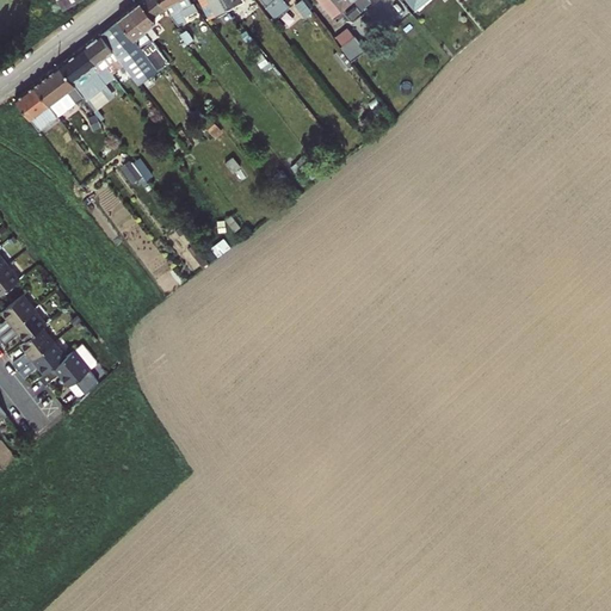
[(55,0),(62,12),(80,0),(55,0)]
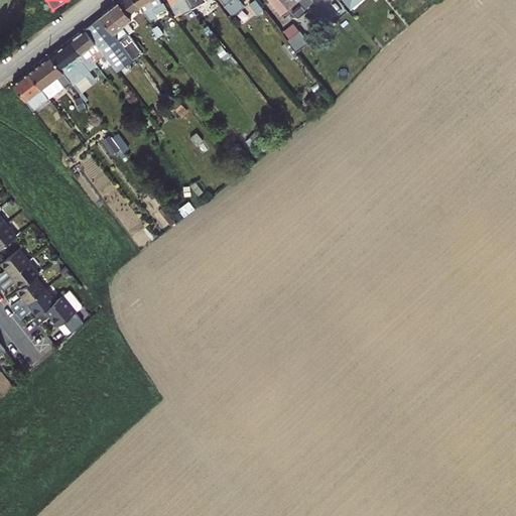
[(121,0),(110,9),(127,31),(137,23),(132,17),(137,13),(134,9),(139,5),(135,0),(121,0)]
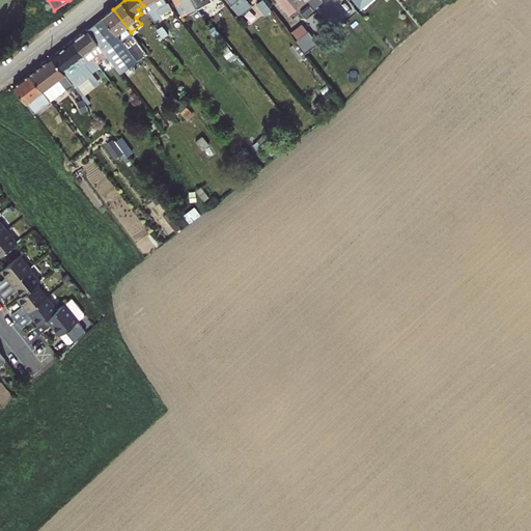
[(139,0),(143,5),(154,19),(158,17),(155,9),(167,3),(165,0),(139,0)]
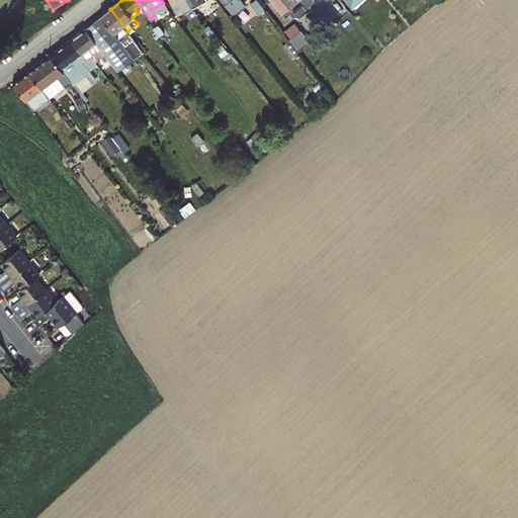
[(151,9),(154,16),(169,9),(162,0),(161,0),(163,3),(151,9)]
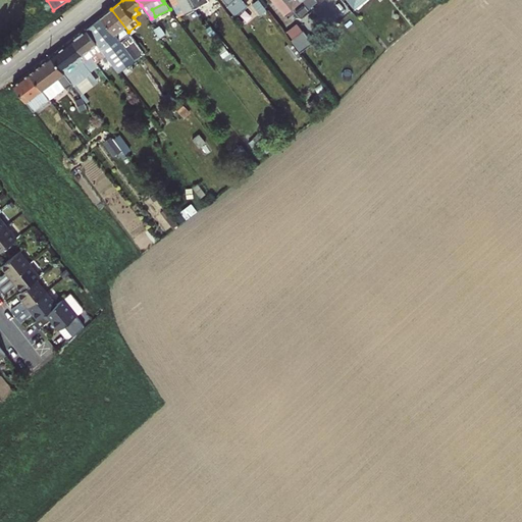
[(191,0),(184,0),(194,16),(201,13),(198,8),(191,0)]
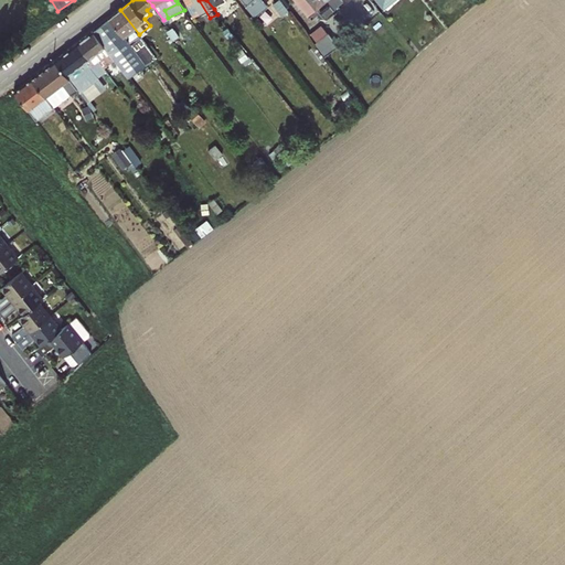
[(277,0),(275,1),(283,12),(289,9),(283,0),(277,0)]
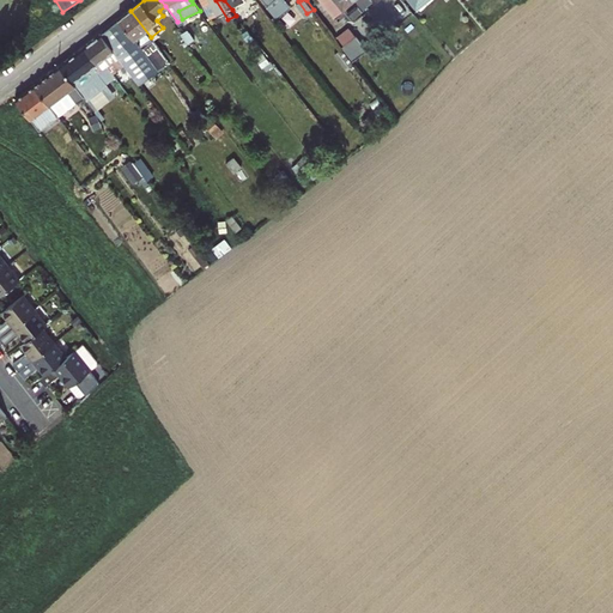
[(335,0),(345,11),(356,2),(353,0),(335,0)]
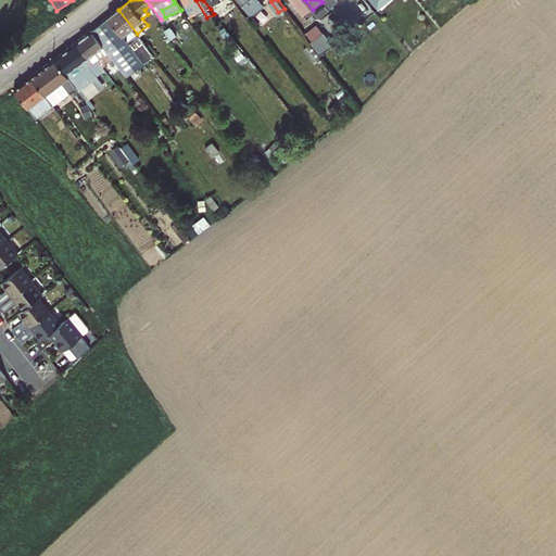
[(313,10),(317,14),(335,0),(320,0),(323,2),(313,10)]
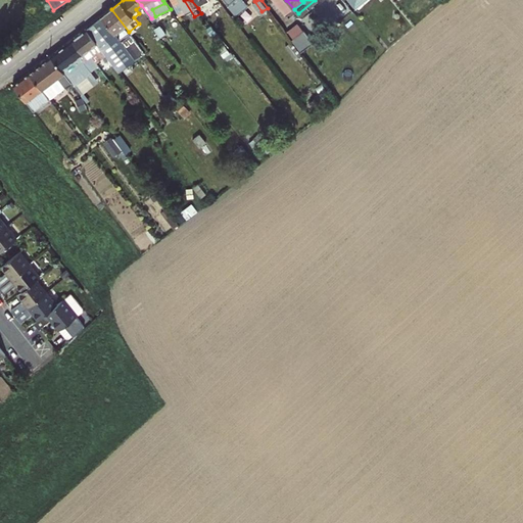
[(111,9),(93,24),(86,29),(97,43),(104,53),(111,62),(120,72),(135,60),(122,42),(127,38),(132,45),(137,41),(129,32),(111,9)]
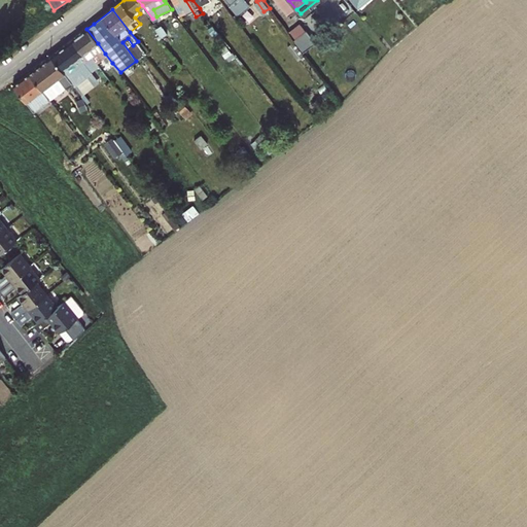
[(72,40),(82,55),(98,43),(86,29),(72,40)]
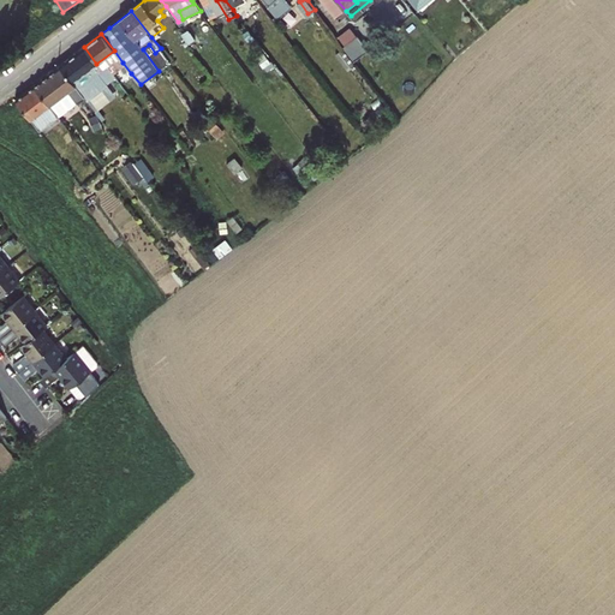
[(180,42),(175,36),(161,48),(165,54),(180,42)]
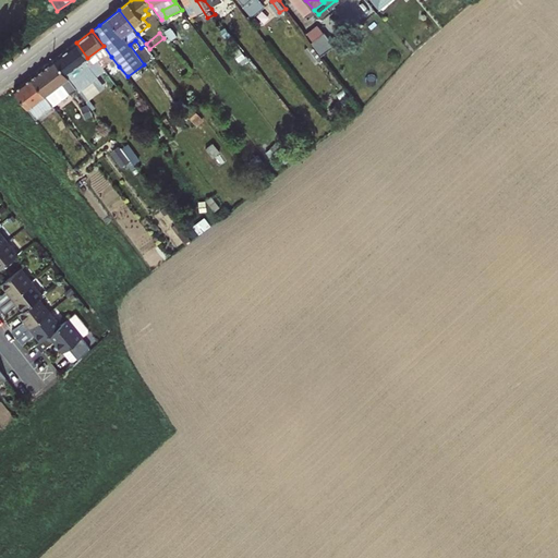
[(55,59),(65,74),(87,58),(76,43),(55,59)]
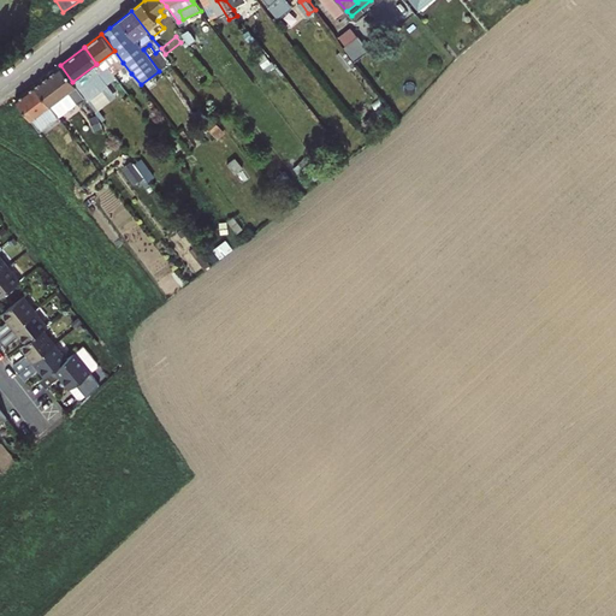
[(355,65),(342,48),(336,53),(349,69),(355,65)]
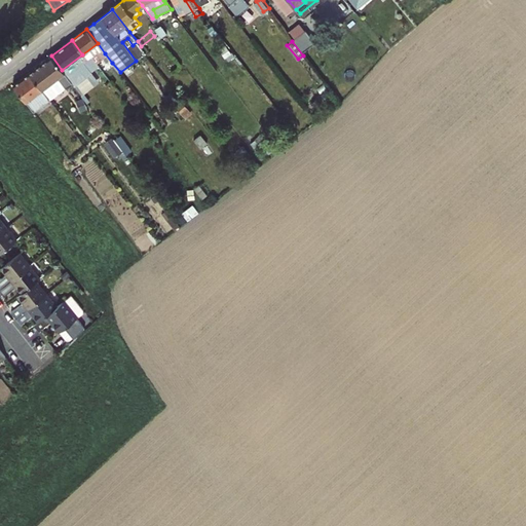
[(300,46),(304,51),(310,46),(306,41),(300,46)]
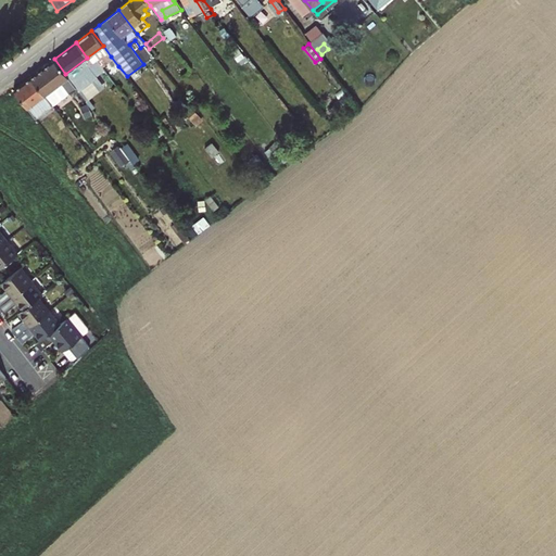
[(118,66),(111,57),(109,59),(124,79),(127,77),(127,76),(118,66)]
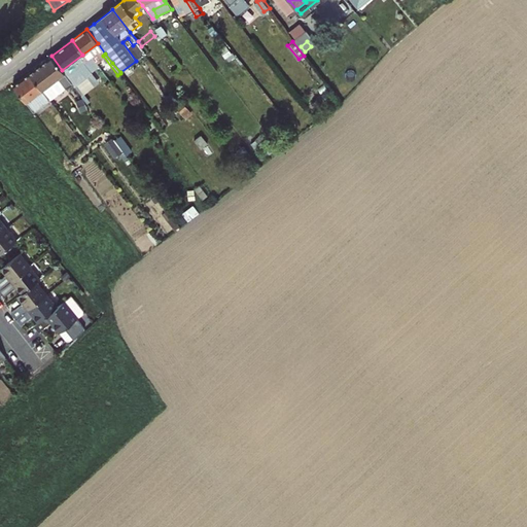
[(51,56),(30,72),(50,99),(55,96),(48,86),(65,73),(62,70),(51,56)]
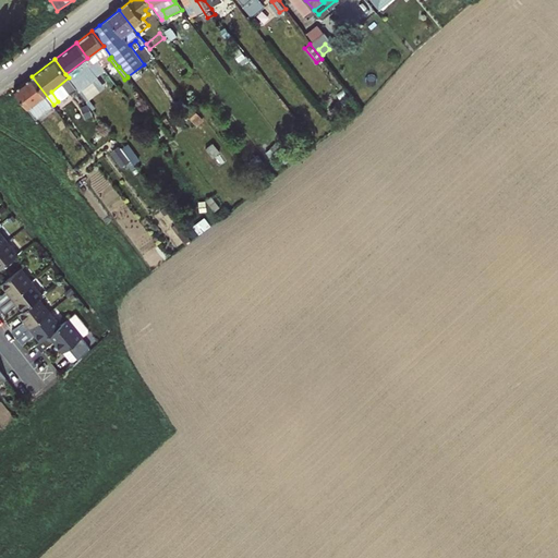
[(101,73),(106,70),(97,60),(92,63),(98,72),(100,71),(101,73)]
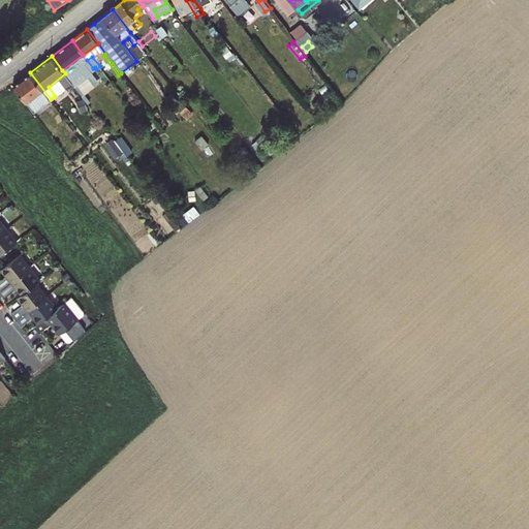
[(34,113),(51,99),(30,72),(13,85),(34,113)]
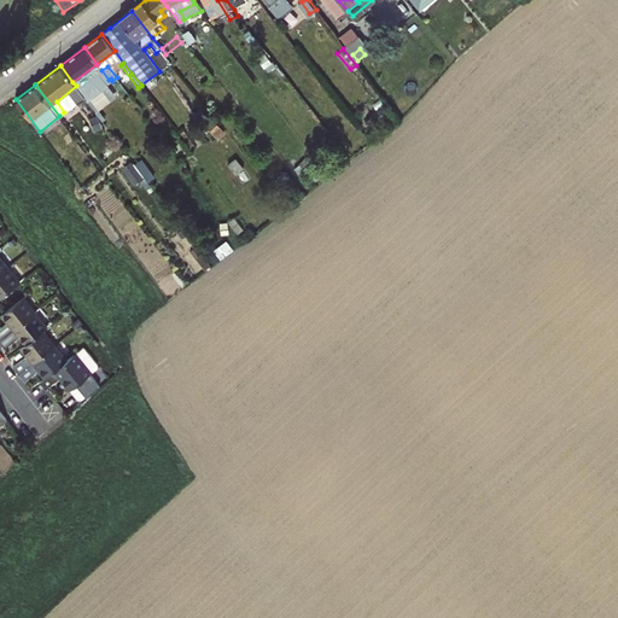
[(205,114),(199,120),(200,124),(202,129),(211,130),(216,123),(215,120),(214,115),(205,114)]
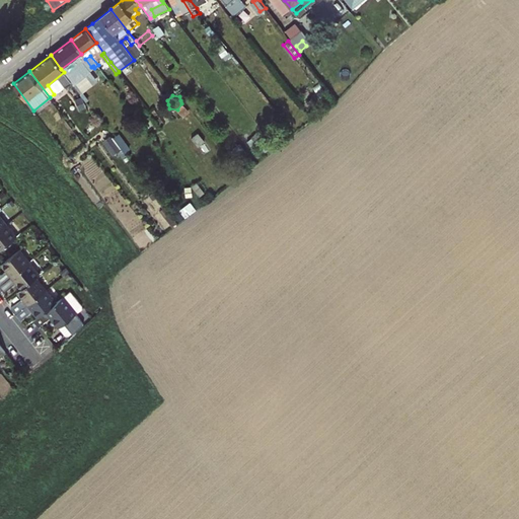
[(120,129),(104,140),(116,154),(131,144),(120,129)]
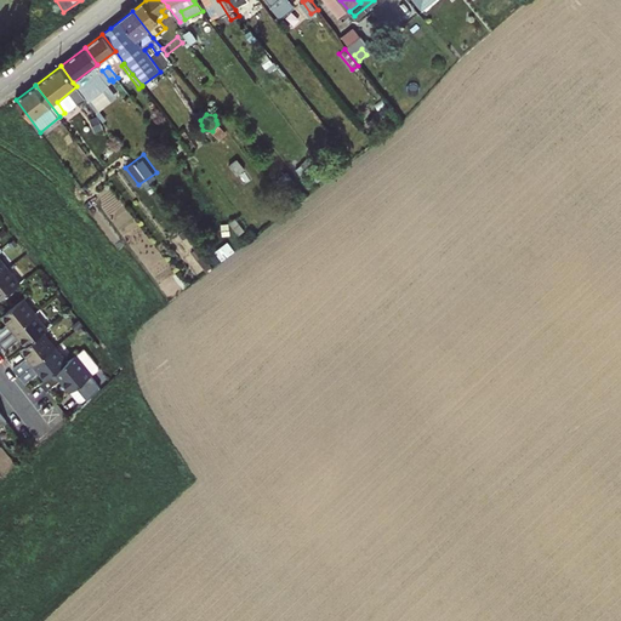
[(231,240),(217,249),(223,257),(237,248),(231,240)]
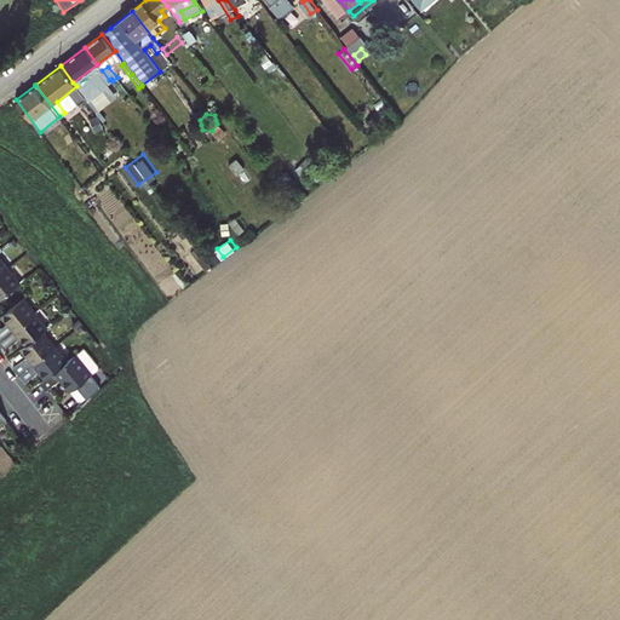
[(0,299),(17,287),(6,271),(0,275),(0,299)]
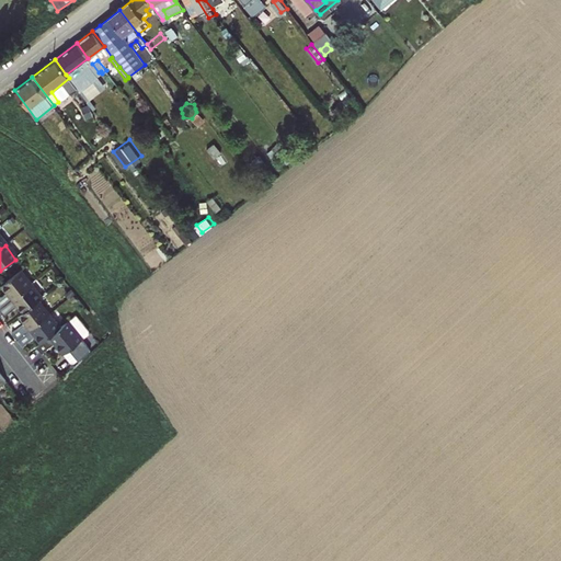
[(0,309),(30,286),(19,273),(1,286),(7,294),(0,299),(0,309)]
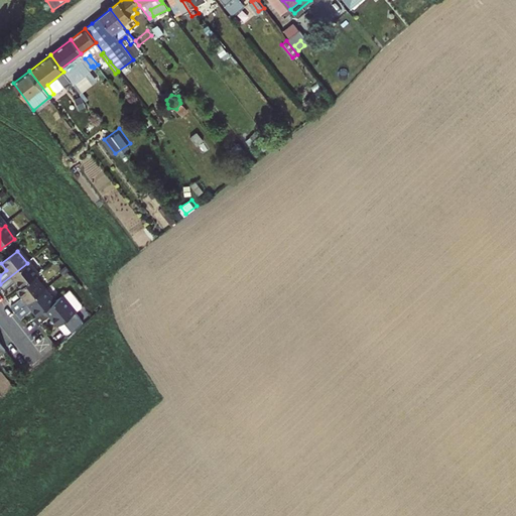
[(37,276),(27,263),(0,284),(0,288),(3,292),(16,282),(21,289),(35,278),(37,276)]
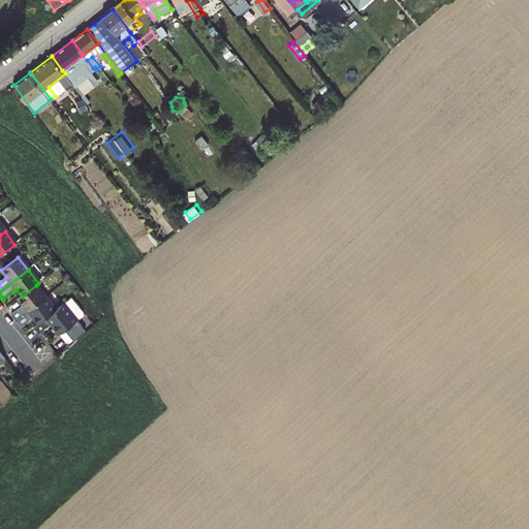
[(47,298),(36,285),(22,297),(20,299),(25,305),(11,316),(16,321),(47,298)]
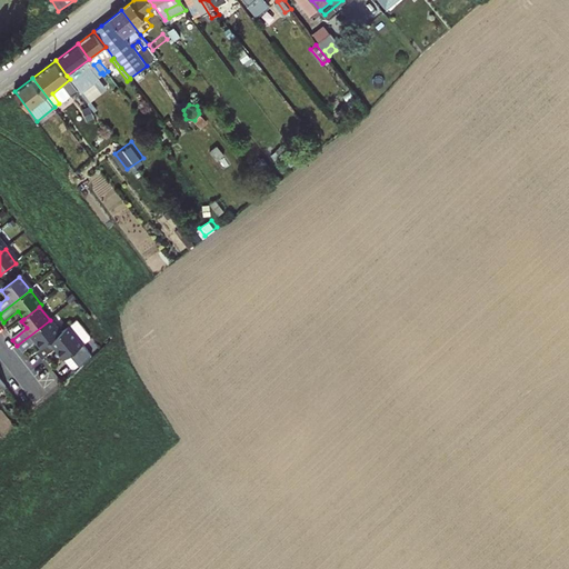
[(60,333),(50,320),(17,346),(22,352),(38,341),(42,348),(60,333)]
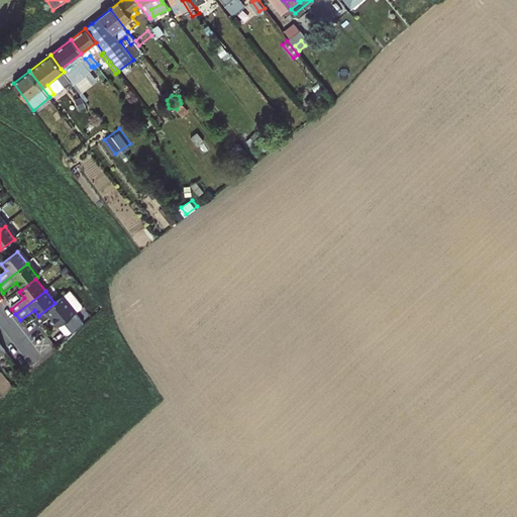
[(62,298),(55,303),(38,316),(32,320),(38,326),(52,316),(60,326),(75,314),(62,298)]
